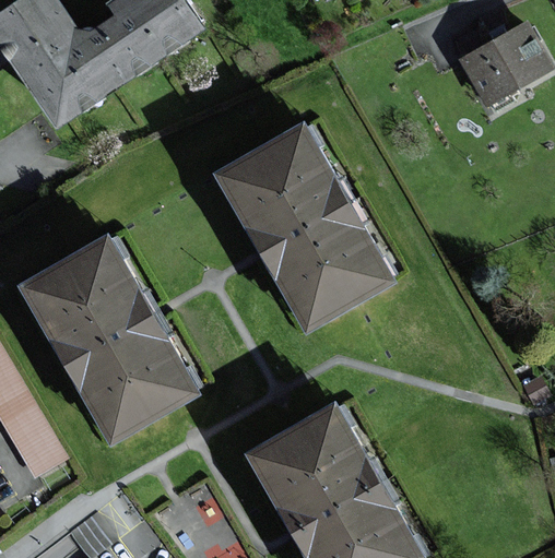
[(15,0),(0,10),(0,45),(56,131),(203,36),(179,0),(114,0),(106,6),(111,14),(79,35),(56,0),(15,0)]
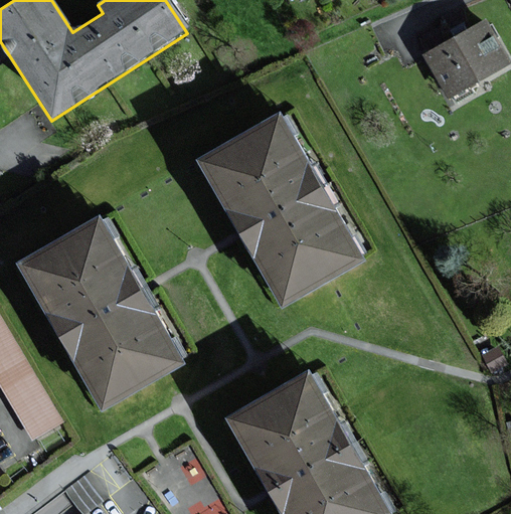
[(480,23),(422,52),(447,99),(504,68),(480,23)]
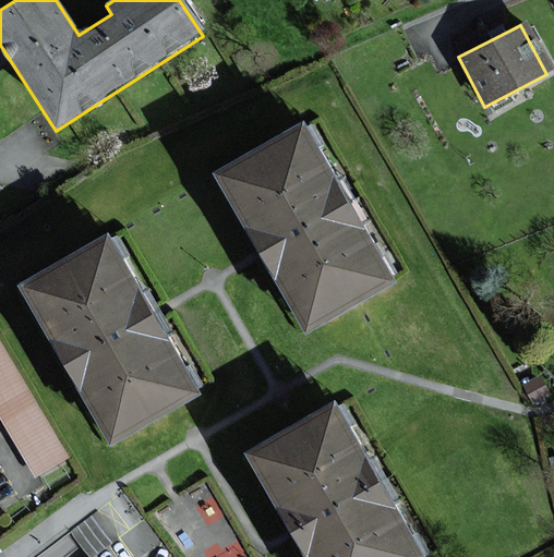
[(301,121),(214,170),(304,331),(392,282),(301,121)]
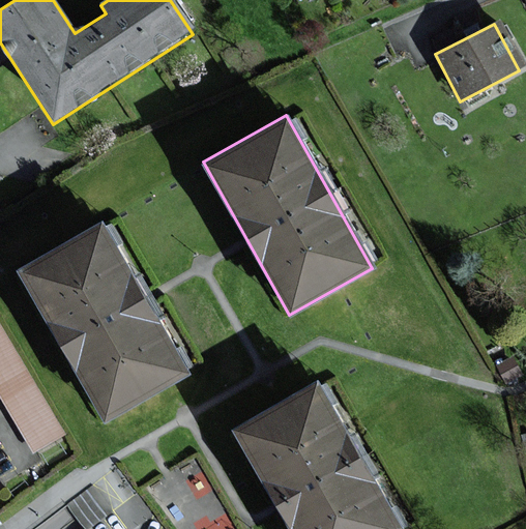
[(103,223),(17,270),(100,420),(185,373),(103,223)]
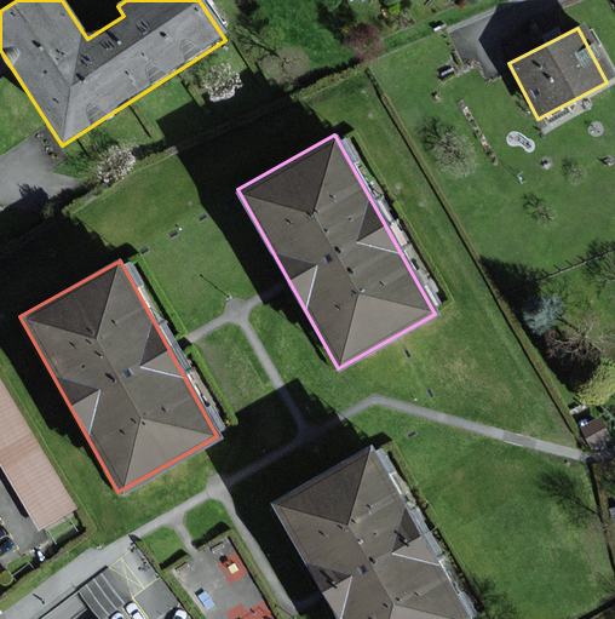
[(0,469),(36,528),(73,506),(0,384),(0,469)]
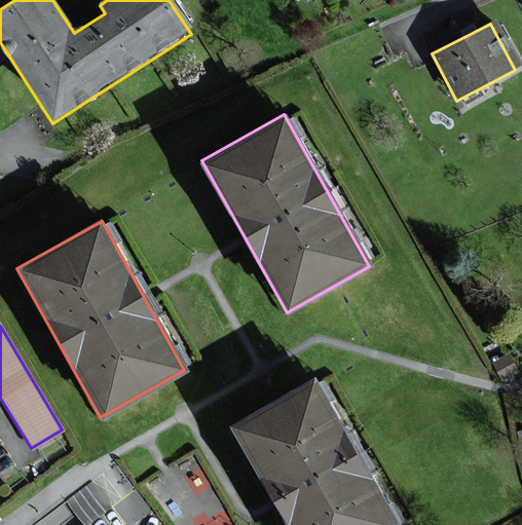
[(395,524),(312,378),(230,423),(287,524),(395,524)]
